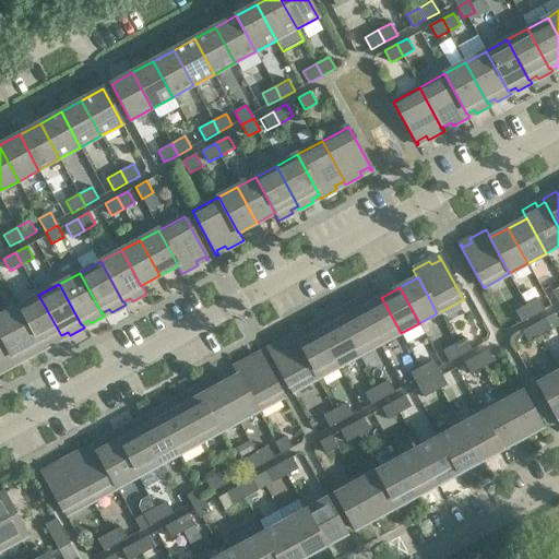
[(365,300),(358,304),(380,344),(401,333),(381,297),(382,297),(377,289),(364,297),(365,300)]
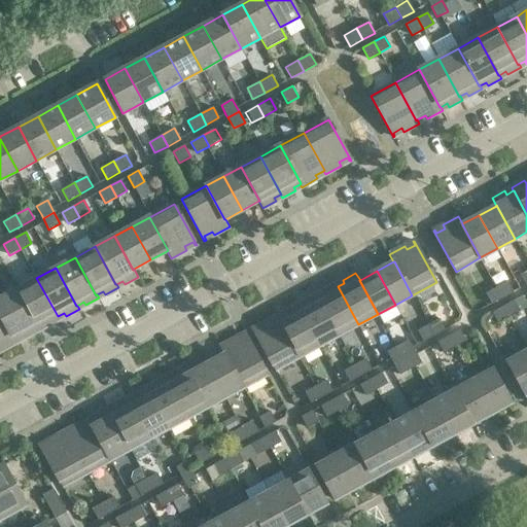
[(58,316),(36,278),(16,289),(38,327),(38,326),(45,323),(46,326),(60,319),(58,316)]
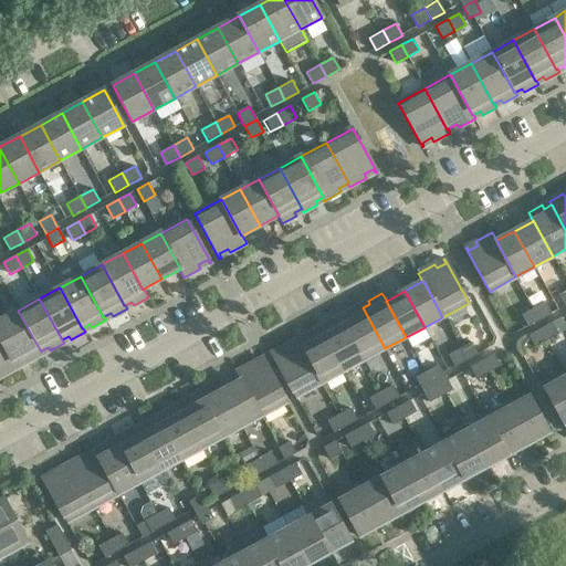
[(545,302),(533,308),(540,321),(552,314),(545,302)]
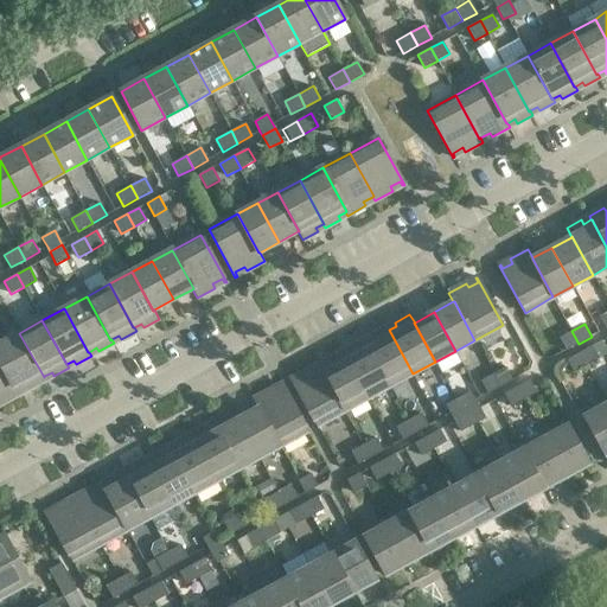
[(374,338),(366,342),(366,343),(390,387),(413,374),(389,330),(388,326),(372,334),(374,338)]
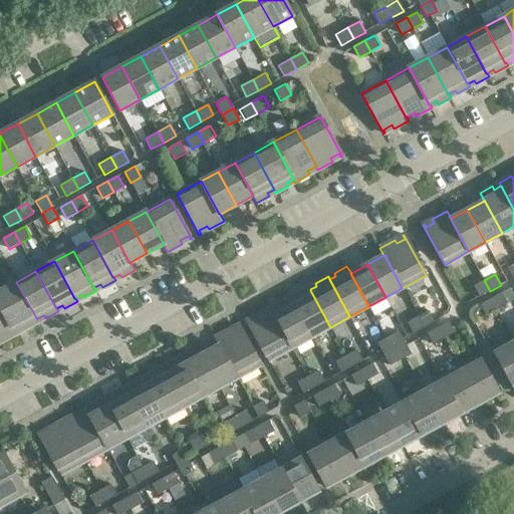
[(490,291),(484,280),(473,286),(479,296),(490,291)]
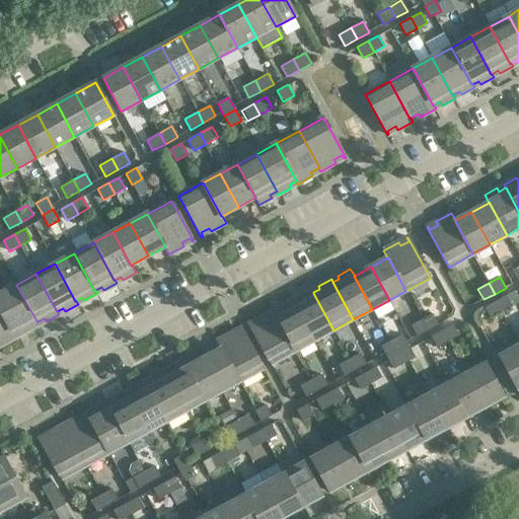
[(38,322),(16,285),(0,293),(0,309),(13,335),(14,335),(22,329),(24,334),(40,324),(38,321),(38,322)]
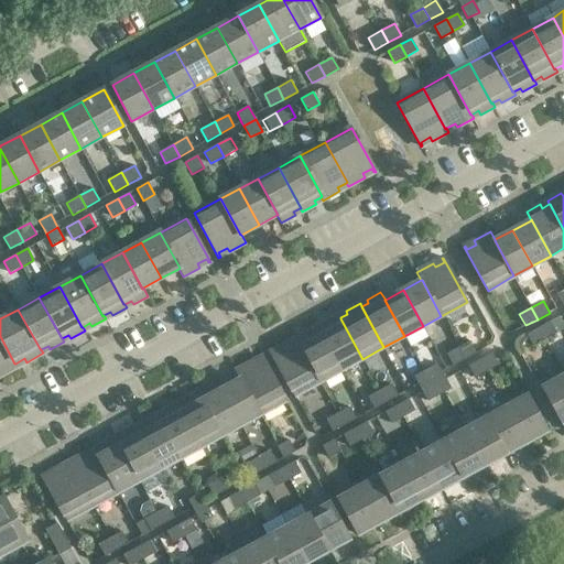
[(327,325),(320,329),(342,370),(362,359),(340,318),(340,317),(339,314),(325,322),(327,325)]
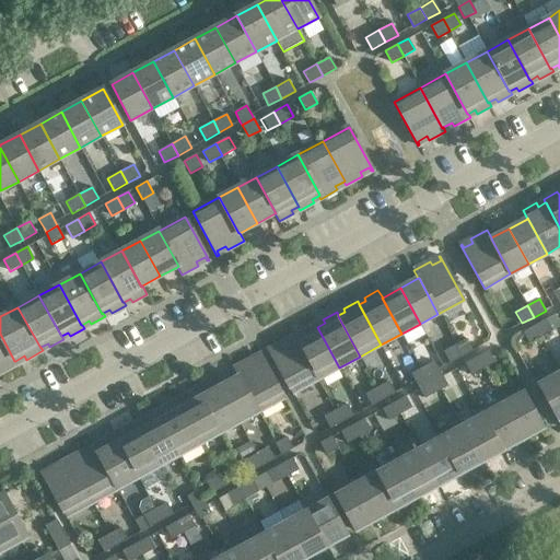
[(552,331),(546,319),(535,326),(540,337),(552,331)]
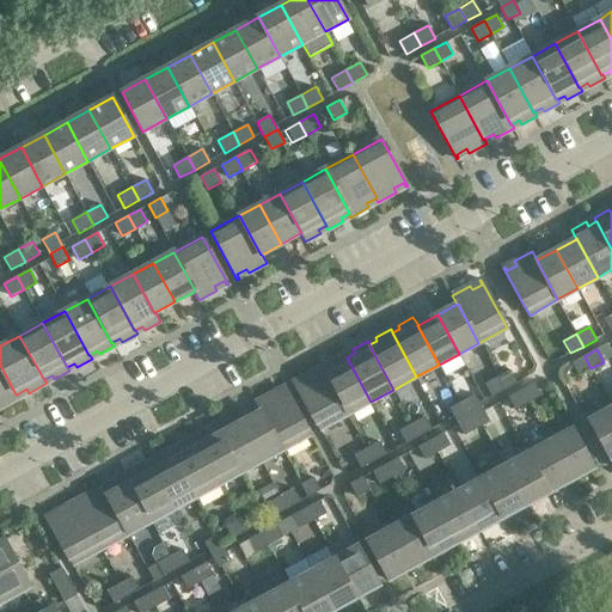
[(332,366),(324,369),(324,371),(348,414),(371,402),(347,357),(346,354),(330,362),(332,366)]
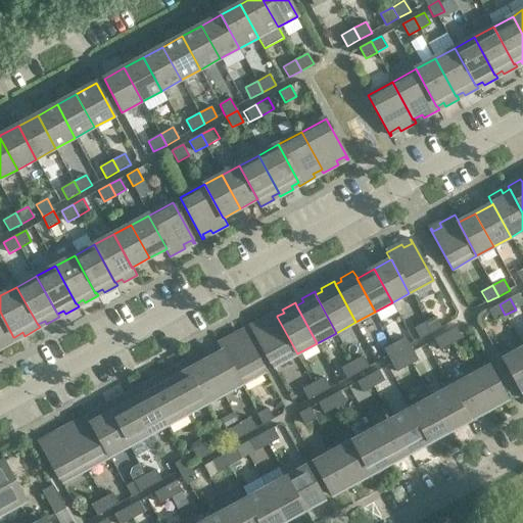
[(505,315),(500,304),(488,310),(494,321),(505,315)]
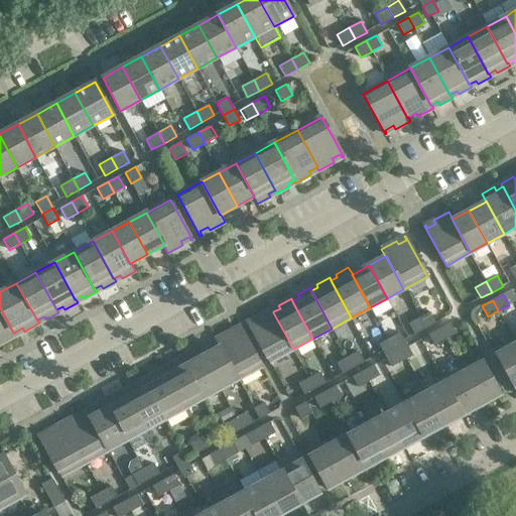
[(13,333),(0,307),(0,342),(1,344),(16,336),(14,333),(13,333)]
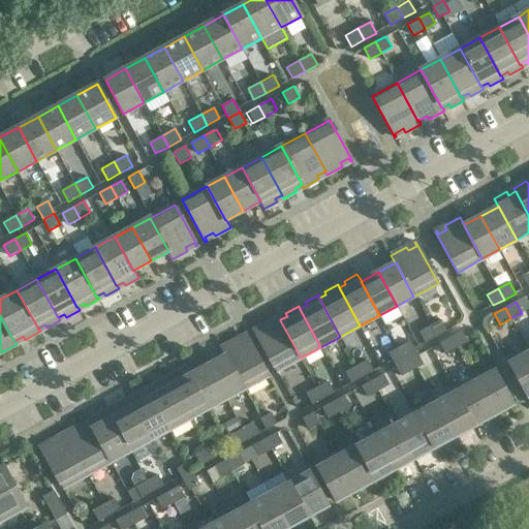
[(255,330),(253,330),(276,372),(301,358),(280,320),(280,319),(279,316),(263,324),(265,329),(256,333),(255,330)]
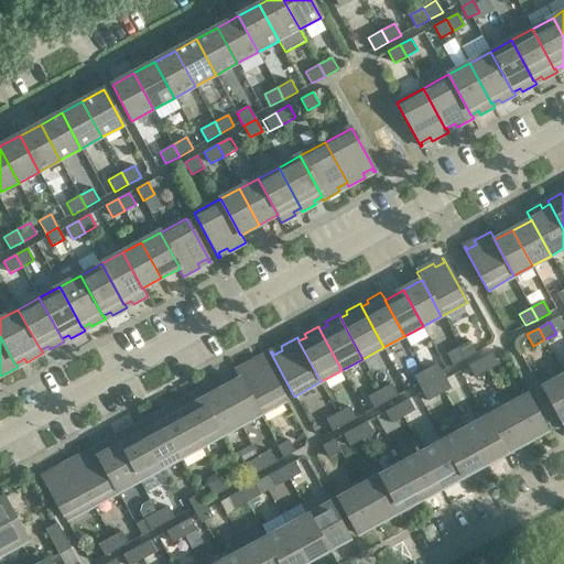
[(470,340),(458,347),(465,359),(476,353),(470,340)]
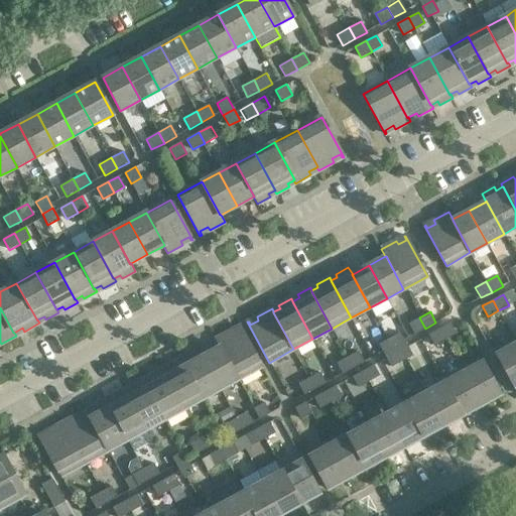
[(425,329),(419,317),(408,324),(414,335),(425,329)]
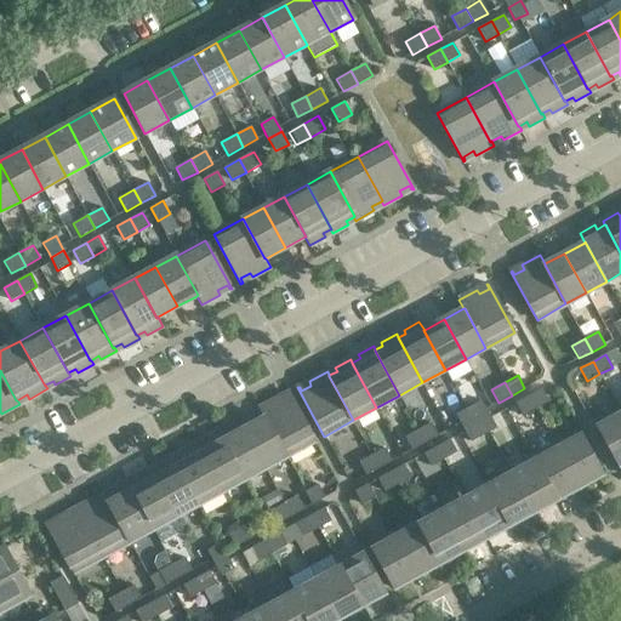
[(548,402),(542,388),(529,396),(536,409),(548,402)]
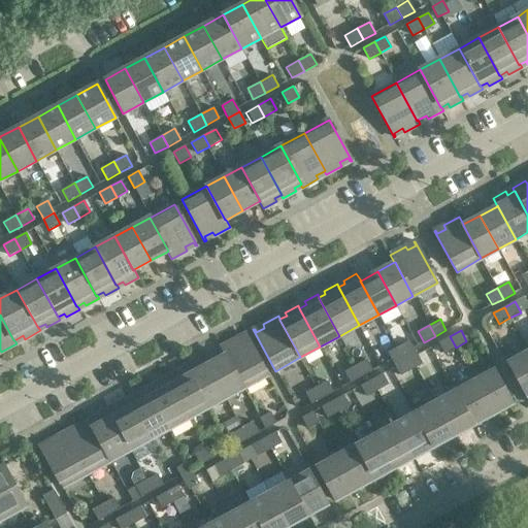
[(268,375),(245,334),(243,334),(245,338),(237,342),(235,339),(220,348),(224,355),(225,355),(243,389),(268,375)]
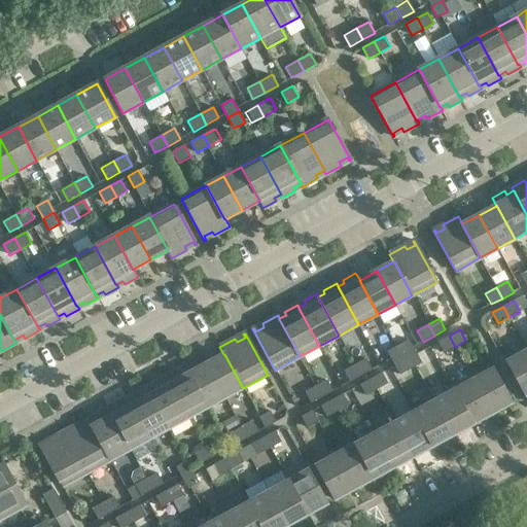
[(455,347),(449,336),(437,342),(444,353),(455,347)]
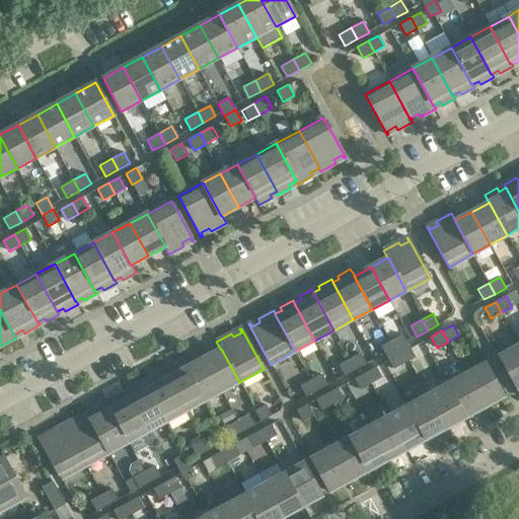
[(402,335),(391,341),(397,351),(409,346),(402,335)]
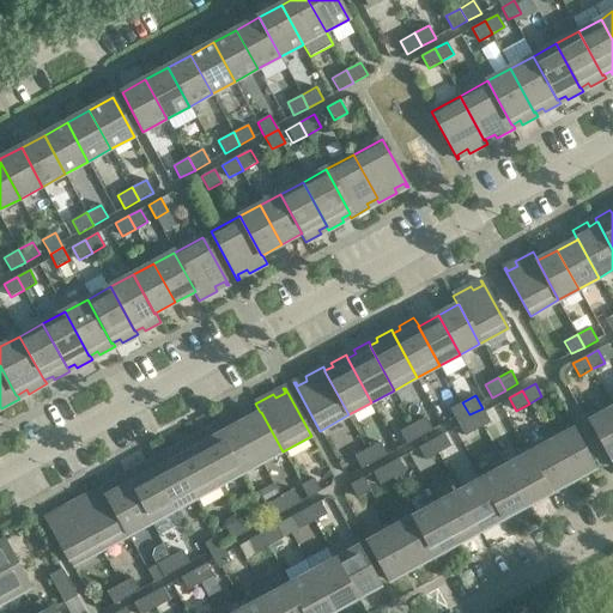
[(469,414),(462,402),(450,410),(456,422),(469,414)]
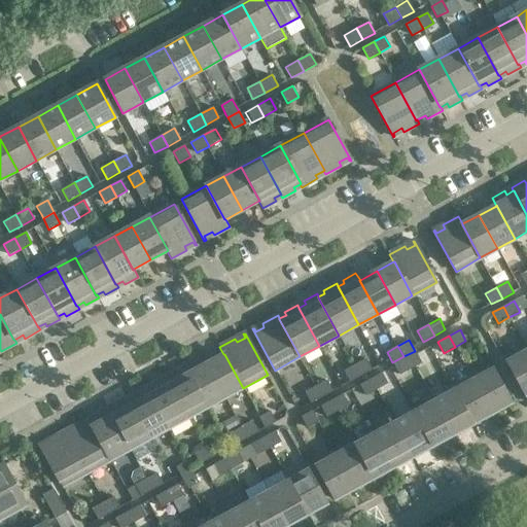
[(526,350),(526,351),(506,361),(526,398),(526,350)]
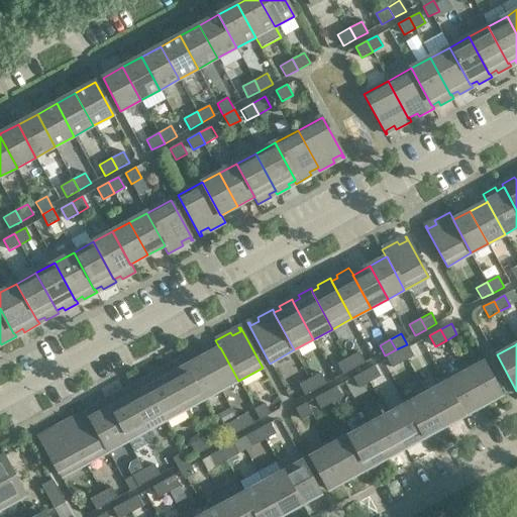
[(413,356),(407,344),(396,349),(403,362),(413,356)]
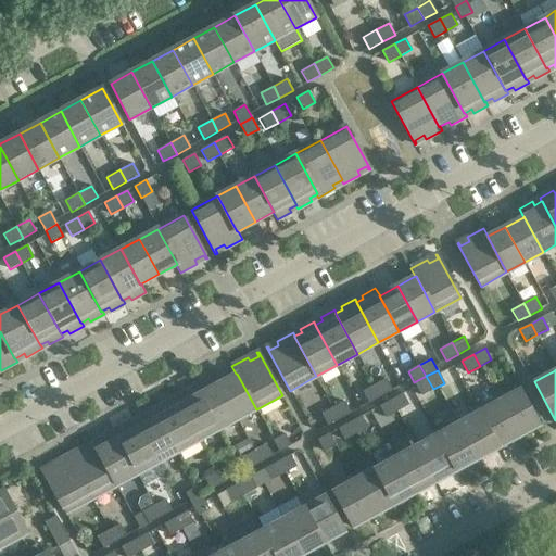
[(237,374),(236,374),(218,383),(238,419),(256,409),(237,374)]
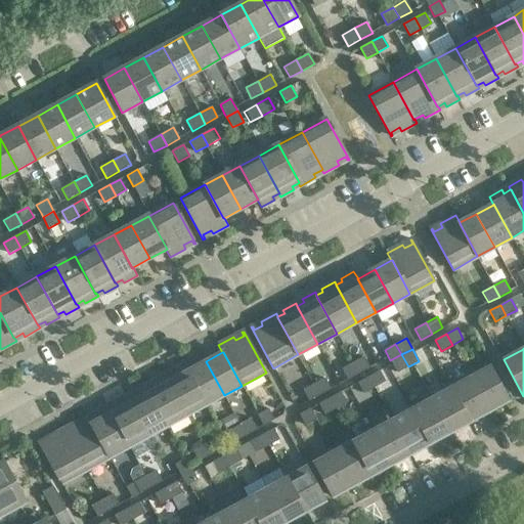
[(408,366),(401,354),(390,360),(397,373),(408,366)]
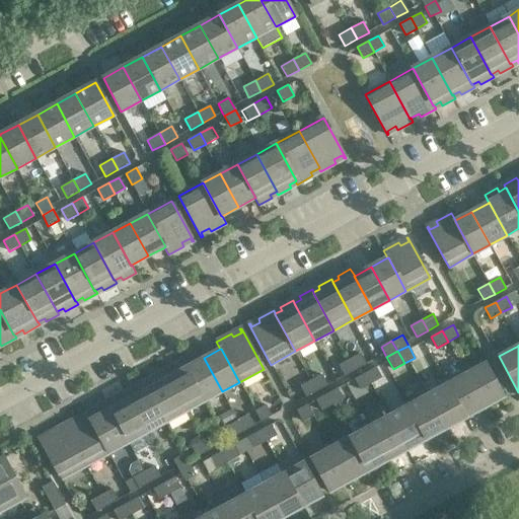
[(360,353),(349,359),(355,370),(366,364),(360,353)]
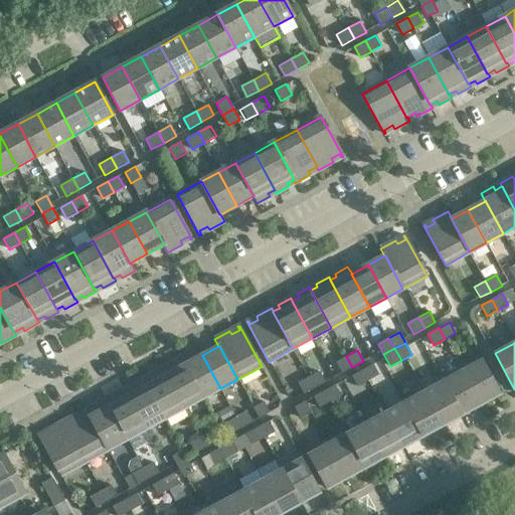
[(220,388),(202,355),(186,364),(185,364),(203,397),(220,388)]
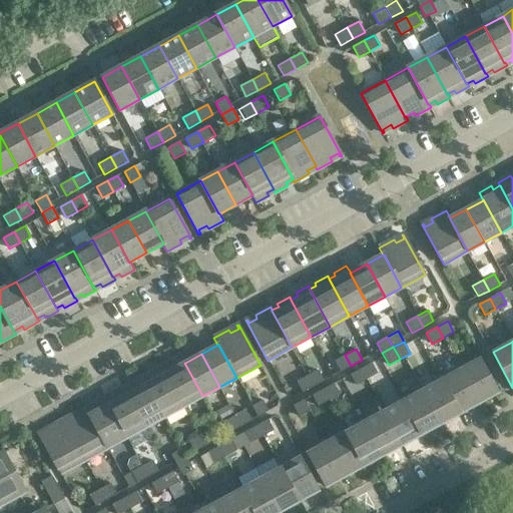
[(351,366),(345,355),(335,361),(341,372),(351,366)]
